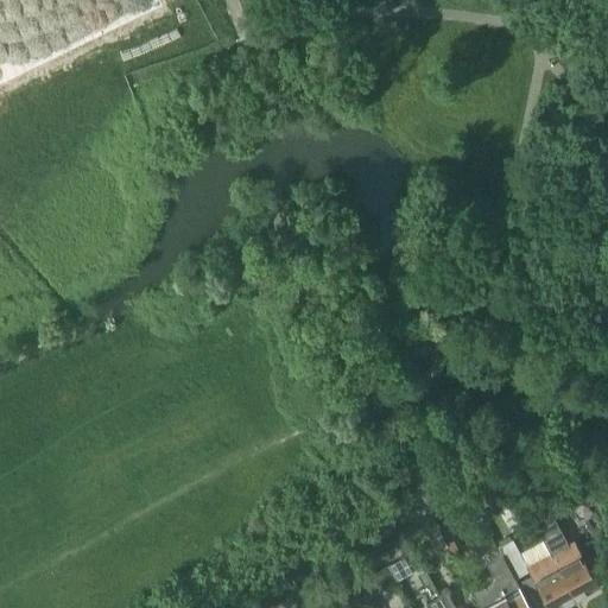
[(482,489),(469,496),(476,508),(489,502),(482,489)]
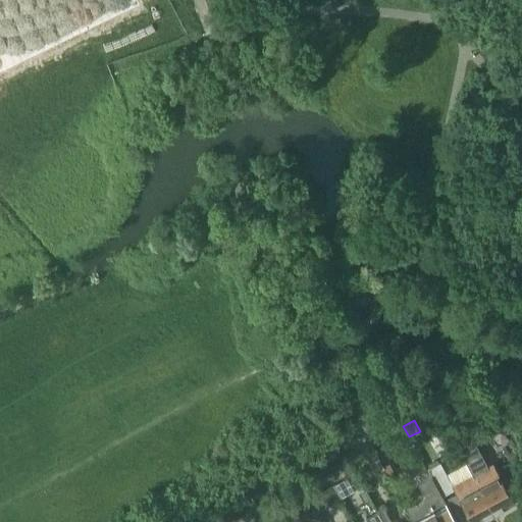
[(457,448),(471,439),(482,433),(475,421),(450,435),(457,448)]
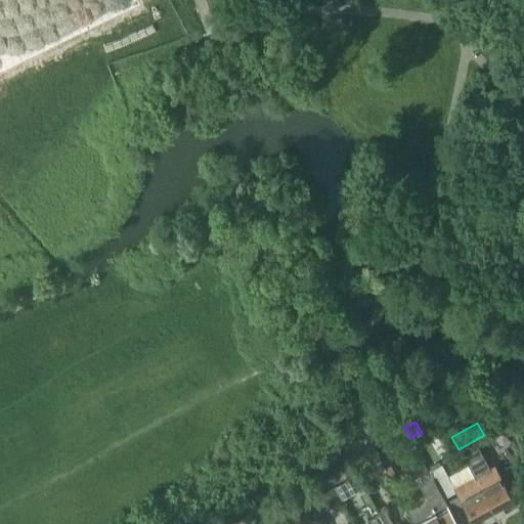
[(515,504),(493,466),(488,469),(473,441),(459,449),(468,465),(474,476),(495,515),(500,512),(504,513),(511,509),(512,506),(515,504)]
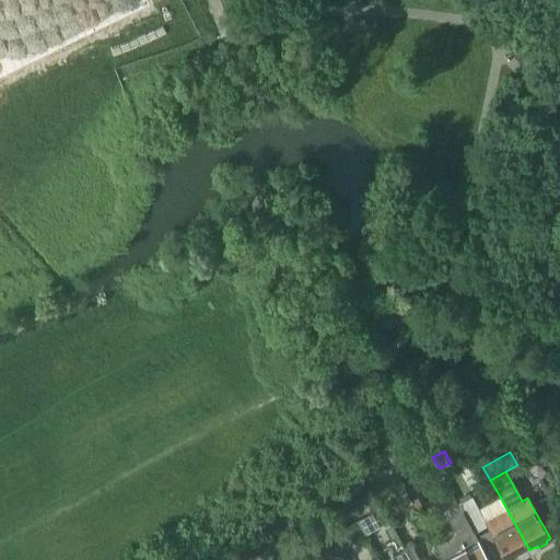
[(529,550),(506,509),(486,521),(479,509),(471,494),(458,502),(475,532),(487,525),(505,559),(515,559),(521,557),(522,553),(529,550)]
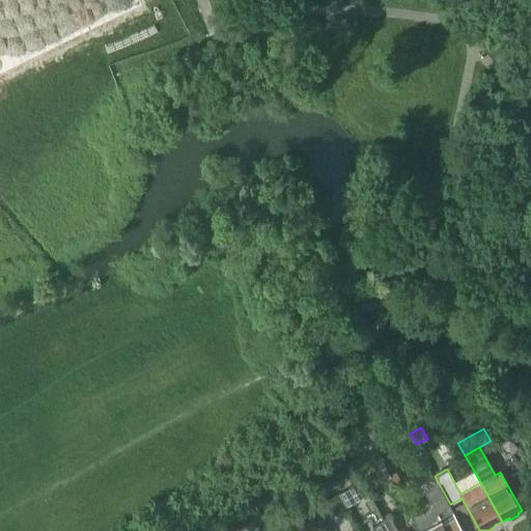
[(460,494),(480,482),(474,471),(454,482),(460,494)]
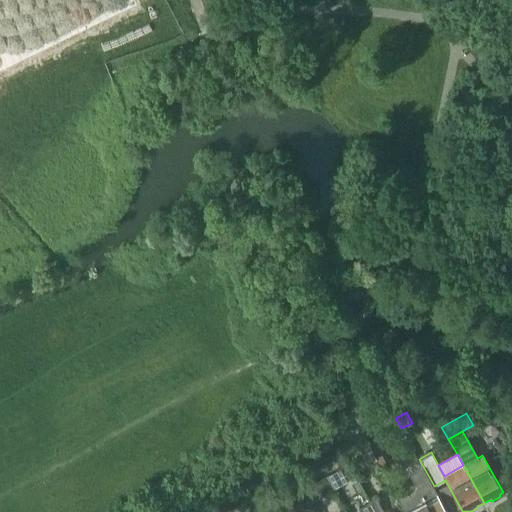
[(348,463),(335,470),(342,483),(355,476),(348,463)]
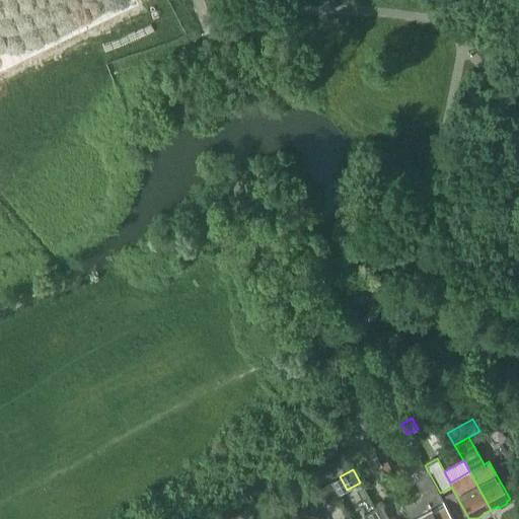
[(330,482),(311,492),(318,506),(338,496),(330,482)]
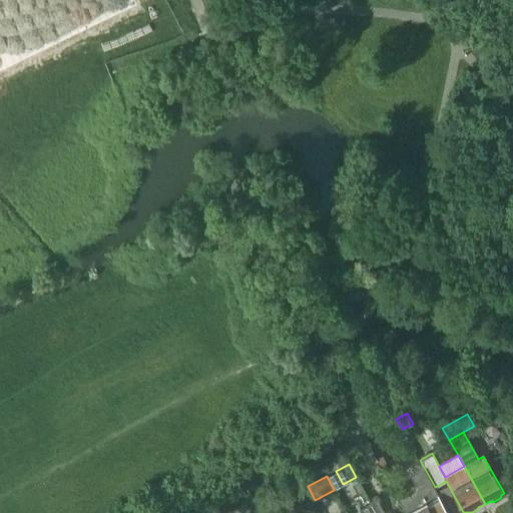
[(405,512),(404,512),(401,512),(390,512),(389,511),(385,512),(383,512),(376,499),(369,502),(375,512),(405,512)]
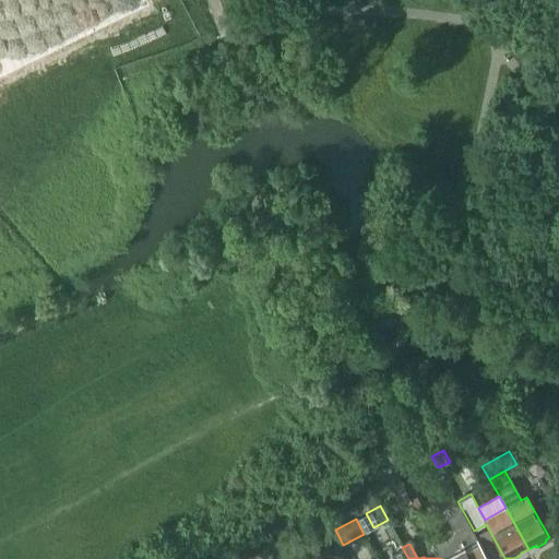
[(470,558),(463,546),(440,558),(441,558),(470,558)]
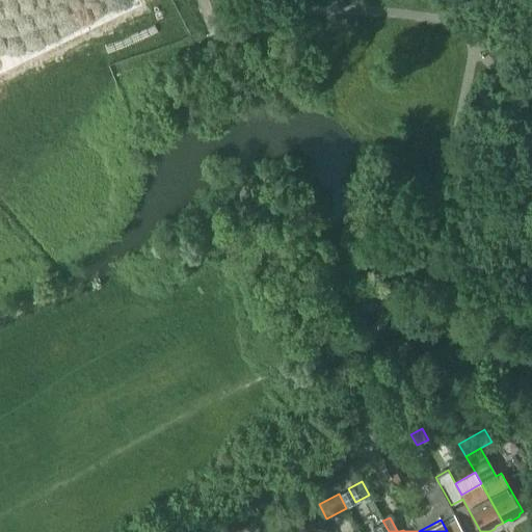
[(308,531),(301,521),(294,525),(297,531),(308,531)]
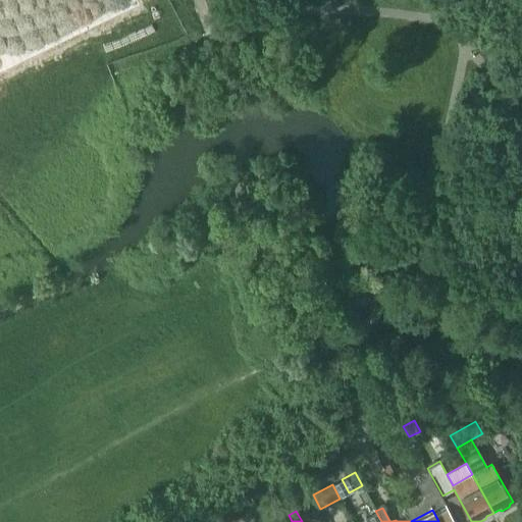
[(381,521),(375,511),(364,517),(366,521),(381,521)]
